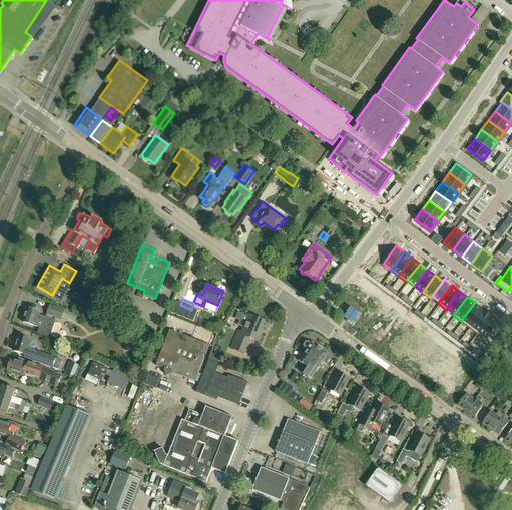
[(475,302),(461,321),(469,326),(482,308),(475,302)]
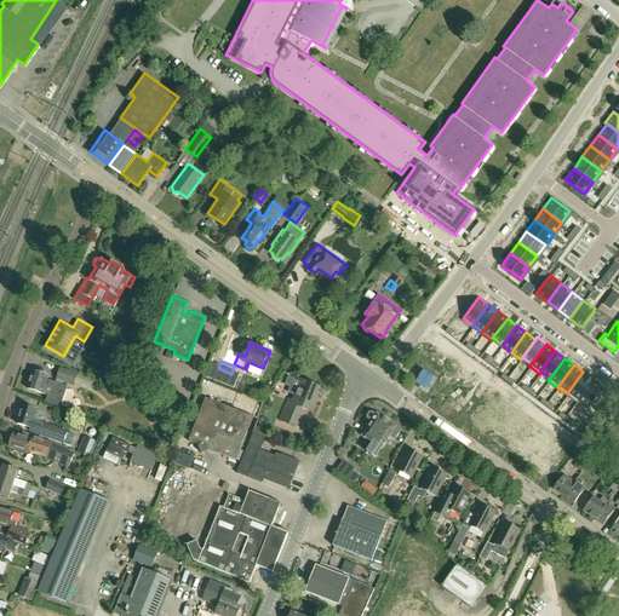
[(74,384),(74,380),(89,386),(92,378),(76,370),(59,366),(55,379),(74,384)]
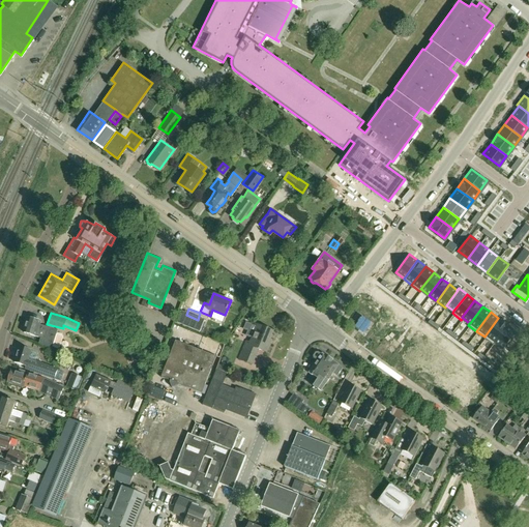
[(57,328),(39,323),(40,319),(28,316),(25,323),(23,324),(22,327),(23,329),(23,330),(39,335),(38,341),(51,346),(52,345),(57,346),(59,345),(62,334),(61,331),(56,330),(57,328)]
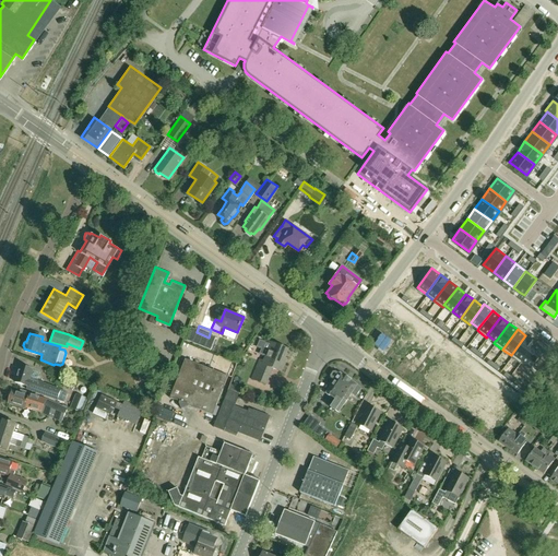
[(525,335),(511,355),(520,363),(521,361),(521,359),(534,342),(525,335)]
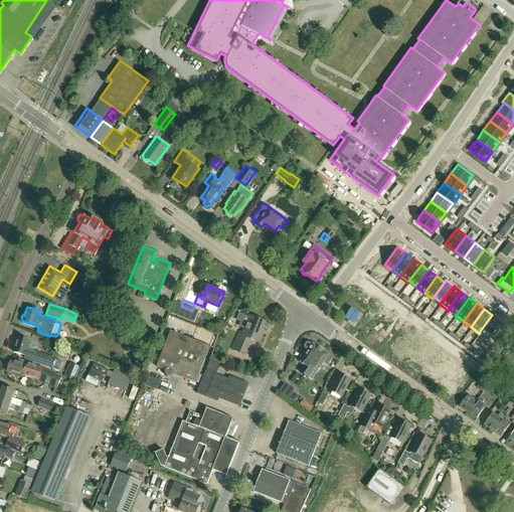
[(242,331),(238,330),(234,340),(233,340),(230,346),(244,352),(246,346),(250,337),(259,340),(262,332),(260,331),(265,320),(249,314),(242,331)]
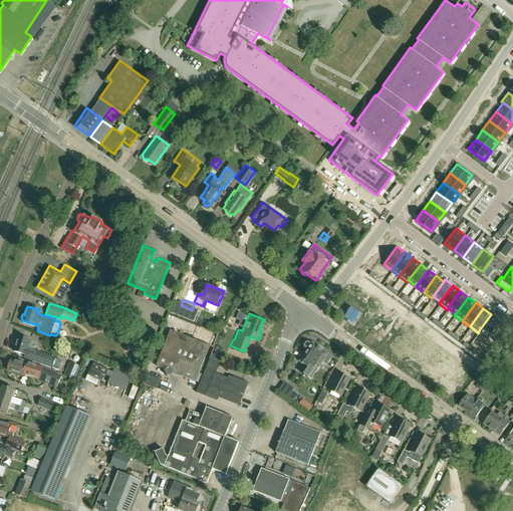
[(491,314),(479,330),(479,331),(487,336),(499,320),(491,314)]
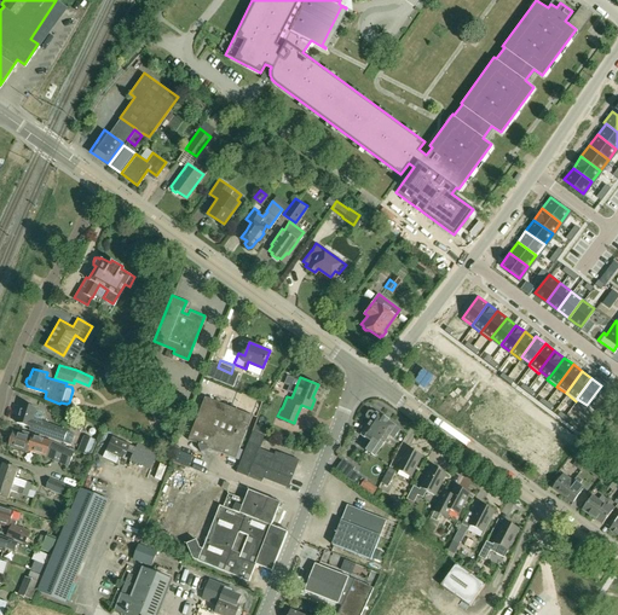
[(258,407),(261,395),(249,393),(246,404),(258,407)]
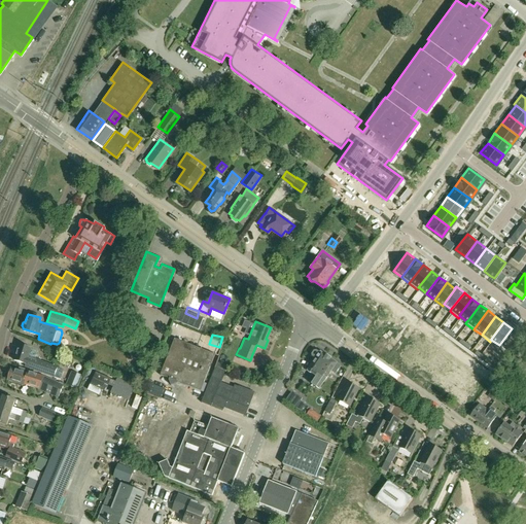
[(174,337),(160,373),(200,389),(214,353),(174,337)]
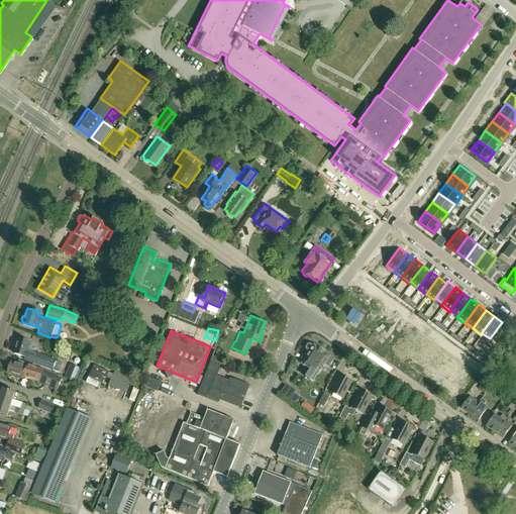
[(37,363),(53,368),(53,367),(60,369),(62,363),(61,361),(56,358),(56,357),(48,355),(34,350),(35,345),(34,343),(32,341),(29,340),(30,339),(18,335),(13,351),(24,355),(24,357),(37,363)]
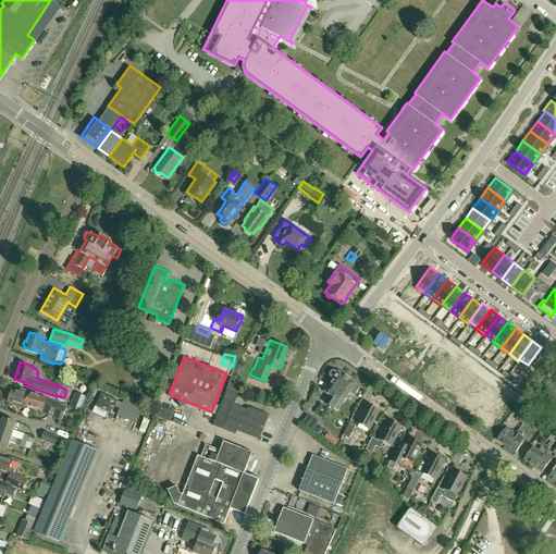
[(337,371),(334,369),(331,369),(329,373),(328,374),(333,378),(324,391),(330,394),(325,399),(330,403),(329,405),(336,409),(349,391),(354,393),(359,385),(337,370),(337,371)]
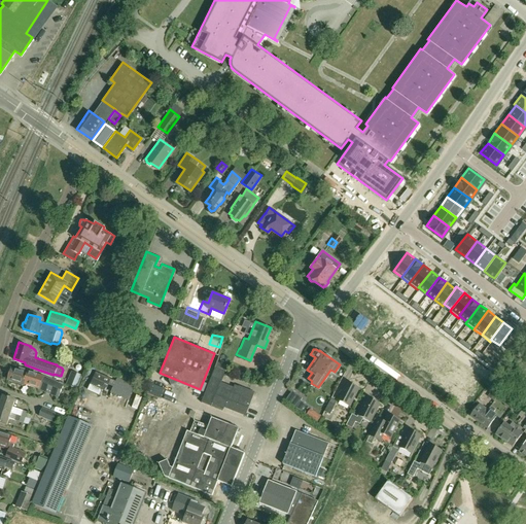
[(63,383),(47,376),(35,372),(27,370),(28,368),(19,365),(18,369),(10,367),(6,378),(15,381),(16,383),(21,384),(22,383),(23,383),(23,382),(31,385),(37,387),(57,395),(63,383)]
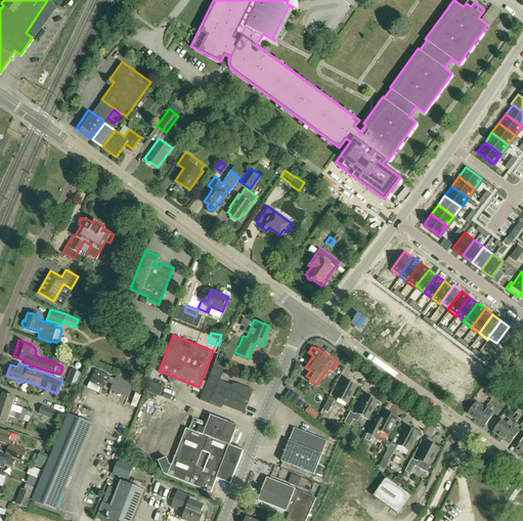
[(252,389),(236,383),(232,381),(231,383),(220,379),(223,367),(213,363),(200,398),(209,402),(221,407),(223,403),(243,411),(252,389)]
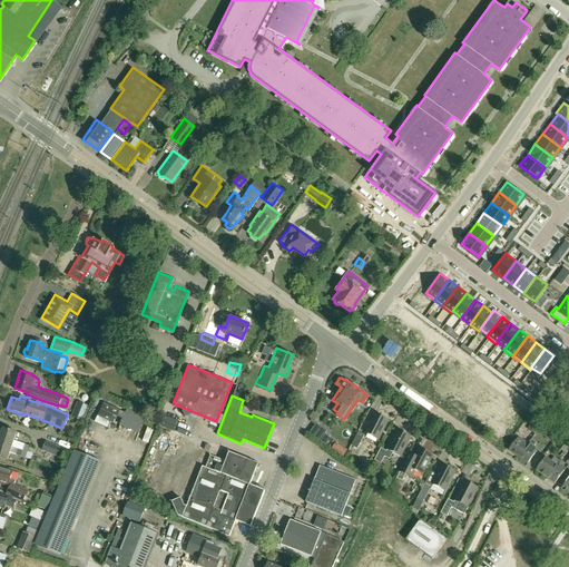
[(76,399),(70,413),(82,419),(88,404),(76,399)]
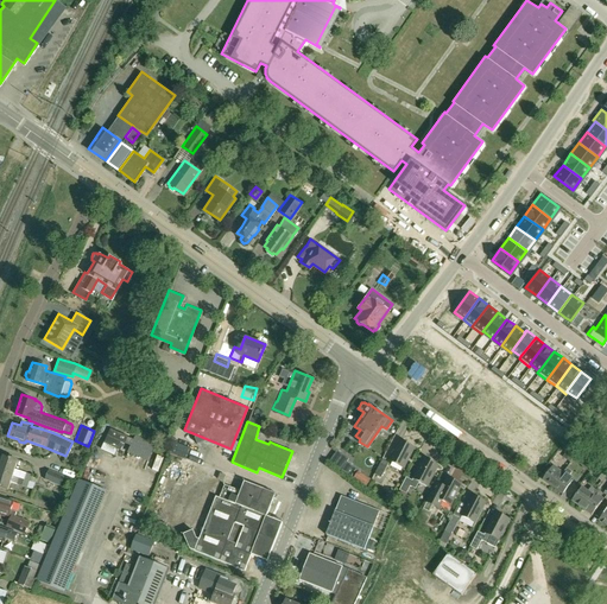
[(131,431),(124,434),(127,443),(134,439),(131,431)]
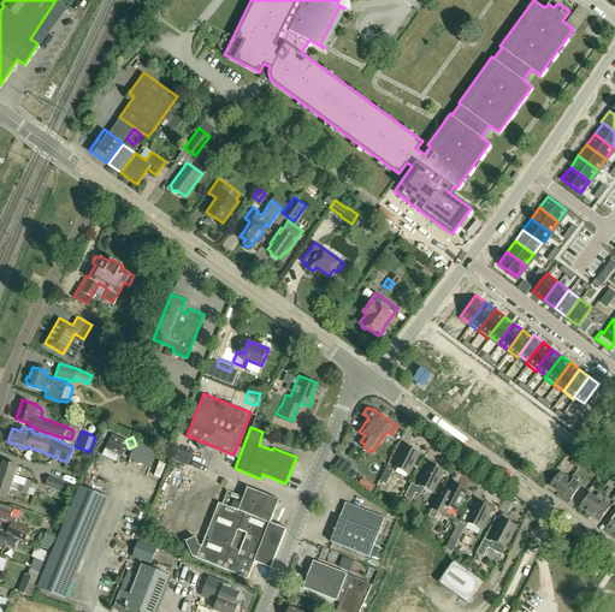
[(132,452),(149,461),(154,447),(137,440),(132,452)]
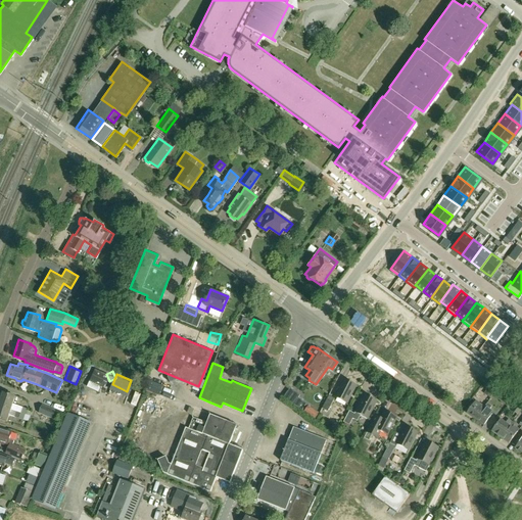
[(356,383),(343,377),(334,394),(346,400),(356,383)]
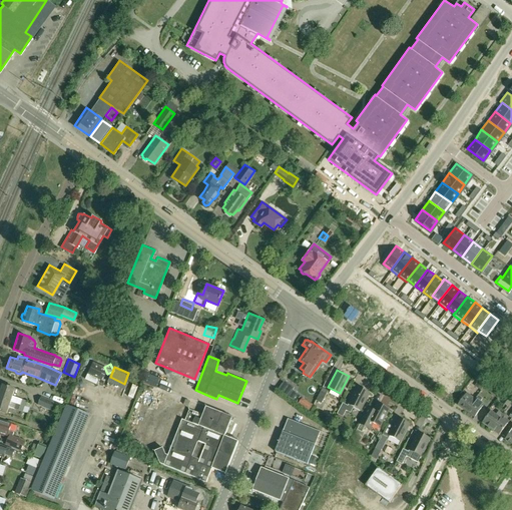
[(483,387),(489,384),(483,371),(477,374),(483,387)]
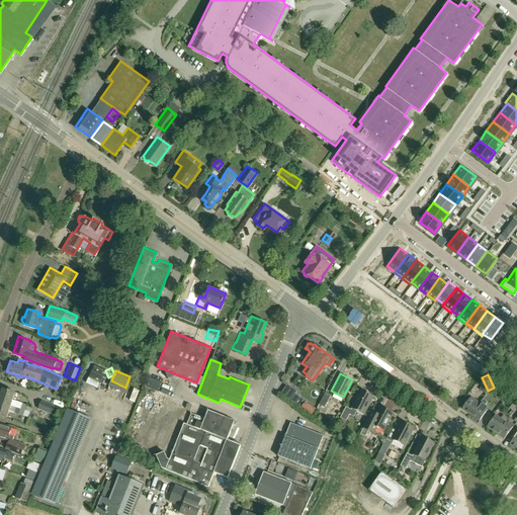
[(84,381),(95,388),(99,381),(88,375),(84,381)]
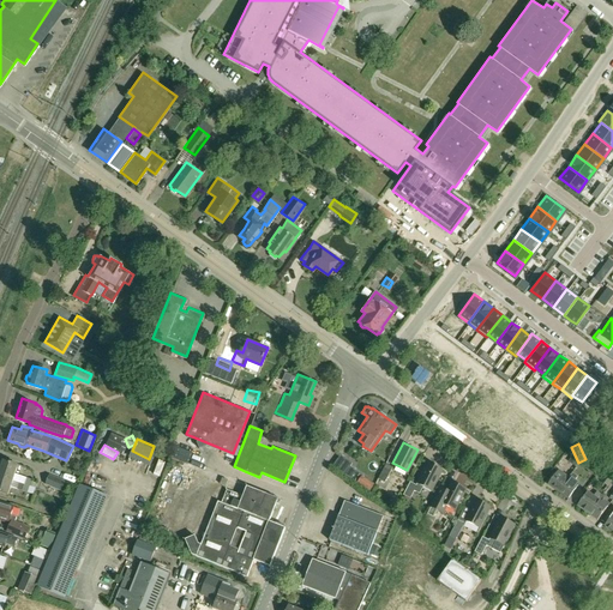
[(2,458),(0,464),(0,475),(34,487),(36,481),(29,479),(30,477),(14,472),(17,463),(2,458)]
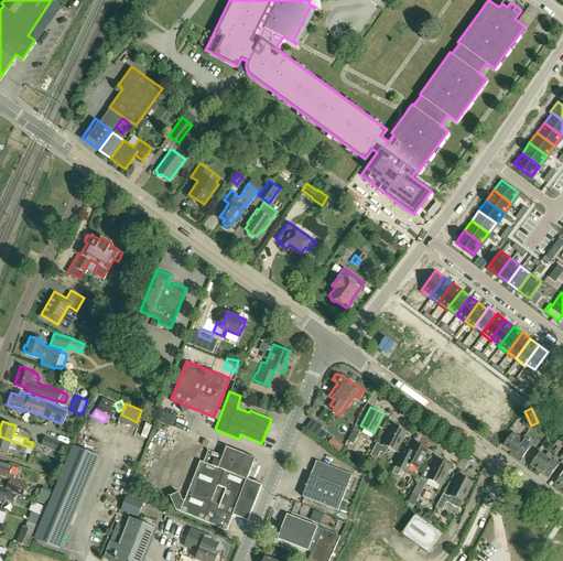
[(552,428),(544,422),(539,429),(547,435),(552,428)]
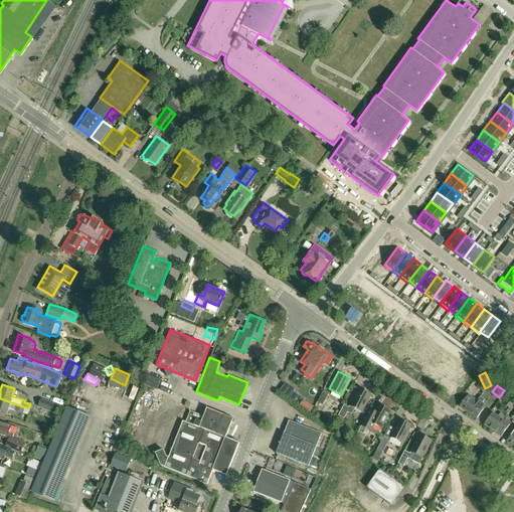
[(337,413),(343,416),(346,410),(351,412),(354,406),(361,409),(370,392),(358,386),(348,405),(343,402),(337,413)]
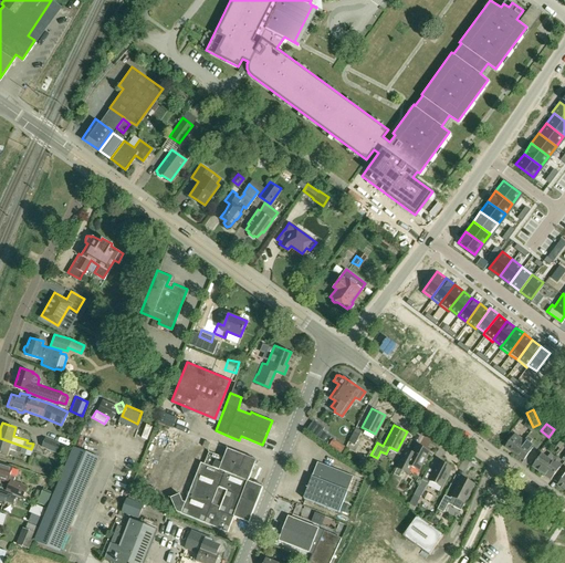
[(347,440),(354,442),(361,429),(355,426),(347,440)]
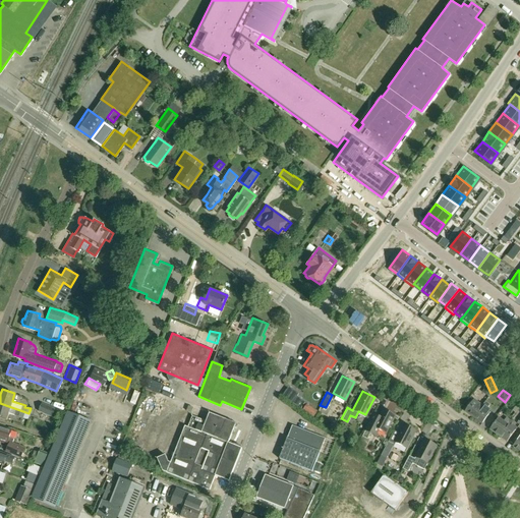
[(473,397),(464,409),(473,415),(481,403),(473,397)]
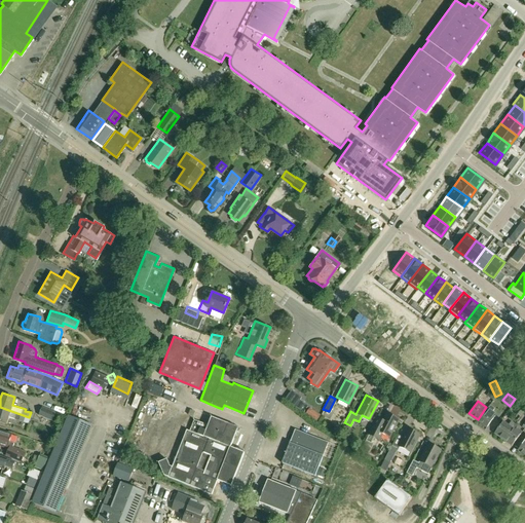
[(51,409),(51,408),(52,407),(43,403),(42,405),(41,405),(38,413),(51,419),(55,410),(51,409)]
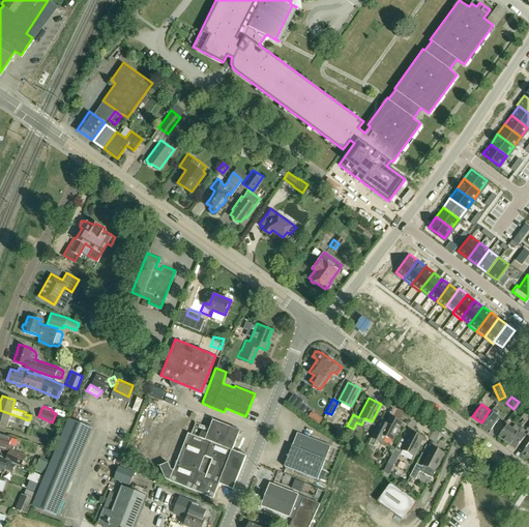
[(490,410),(481,422),(490,429),(499,416),(495,413),(497,410),(493,406),(490,410)]
